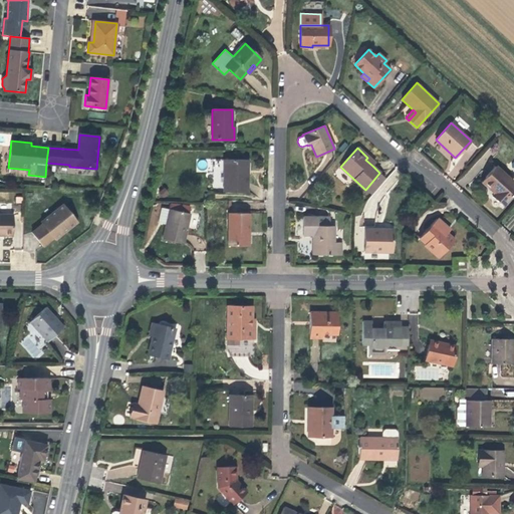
[(367,158),(365,160),(372,166),(374,164),(367,158)]
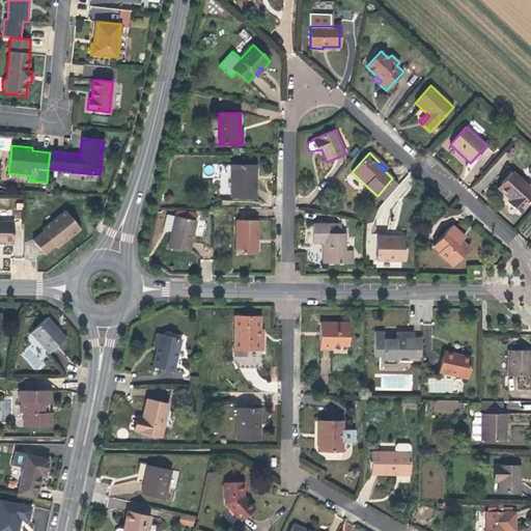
[(255,198),(256,165),(231,165),(231,198),(255,198)]
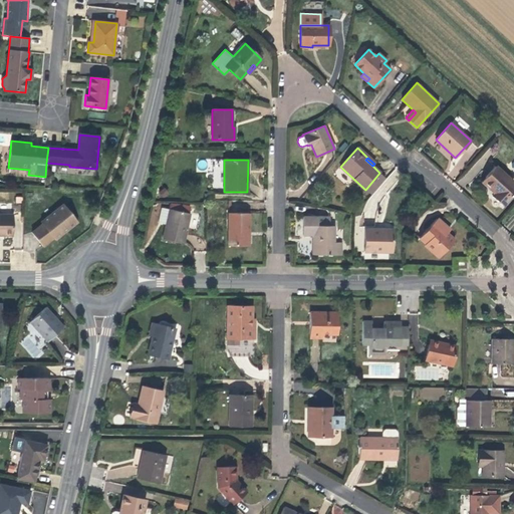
[(513,192),(513,183),(496,166),(482,181),(495,193),(492,197),(502,206),(513,192)]
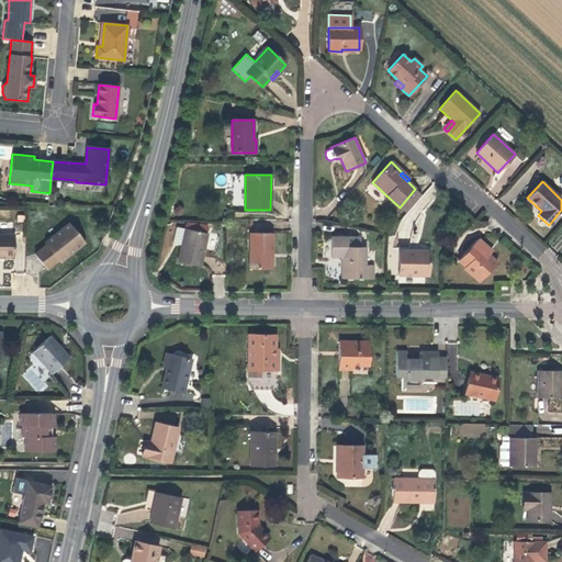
[(400,208),(405,212),(422,194),(415,189),(400,208)]
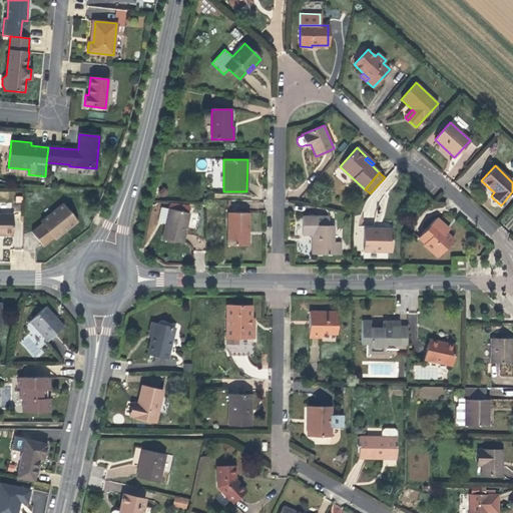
[(170,208),(189,211),(190,205),(171,202),(170,208)]
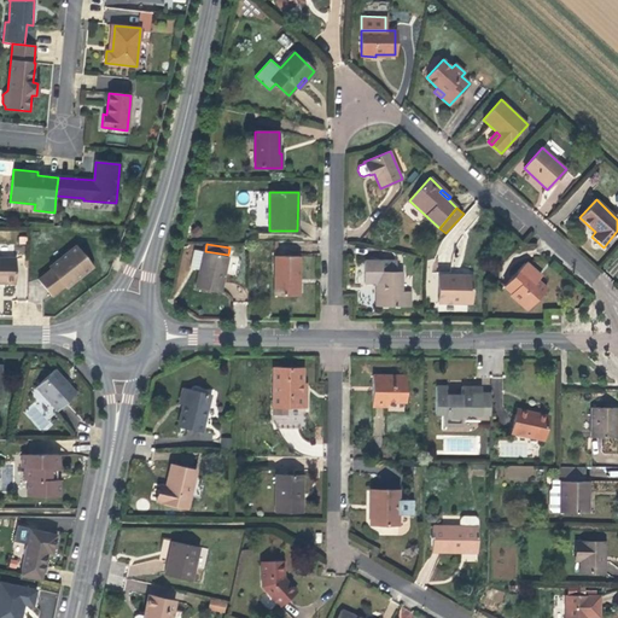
[(94,266),(76,245),(50,266),(52,268),(39,279),(52,296),(65,285),(68,287),(94,266)]
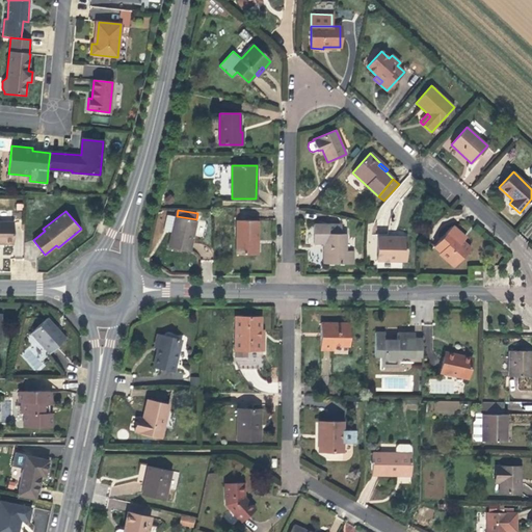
[(190,253),(196,221),(167,214),(163,231),(171,232),(168,247),(190,253)]
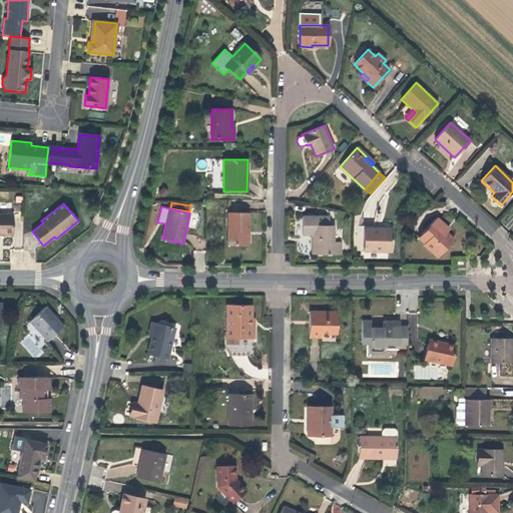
[(248,212),(228,212),(227,245),(248,245),(248,212)]
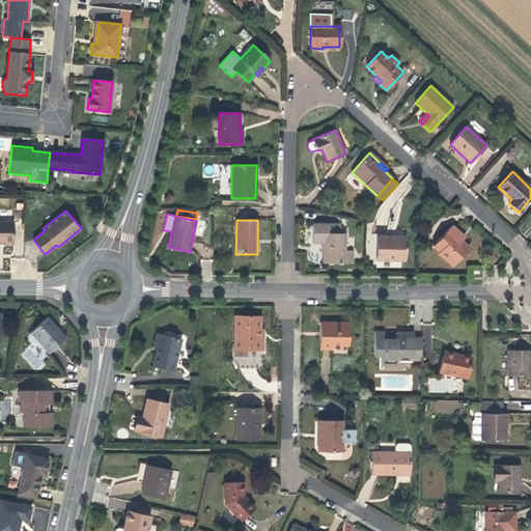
[(0,243),(14,243),(14,221),(0,221),(0,243)]
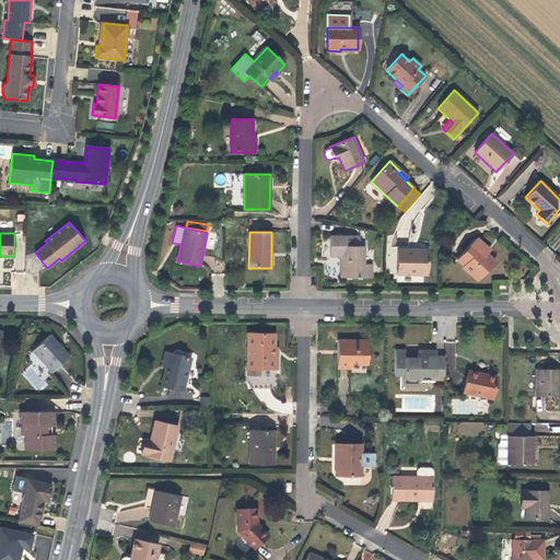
[(363,246),(349,246),(347,241),(345,236),(330,236),(329,257),(340,257),(340,265),(343,265),(343,277),(371,278),(371,264),(363,264),(363,246)]
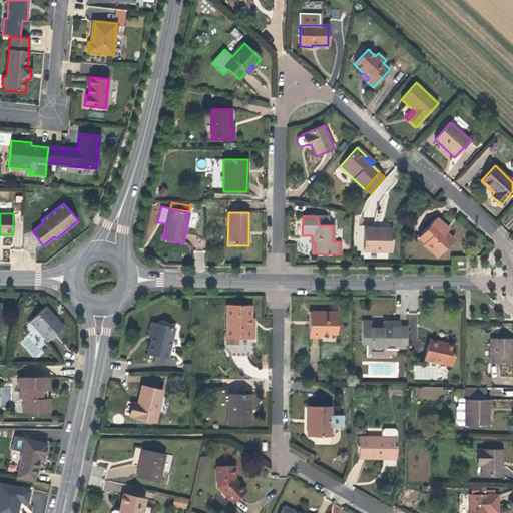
[(320,225),(333,225),(333,223),(333,216),(316,216),(318,220),(320,225)]
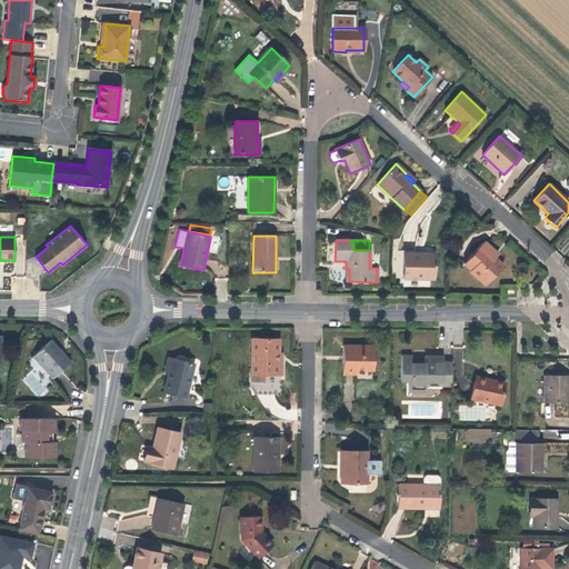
[(483,242),(465,263),(471,270),(470,271),(486,286),(503,266),(495,259),(488,252),(491,248),(483,242)]
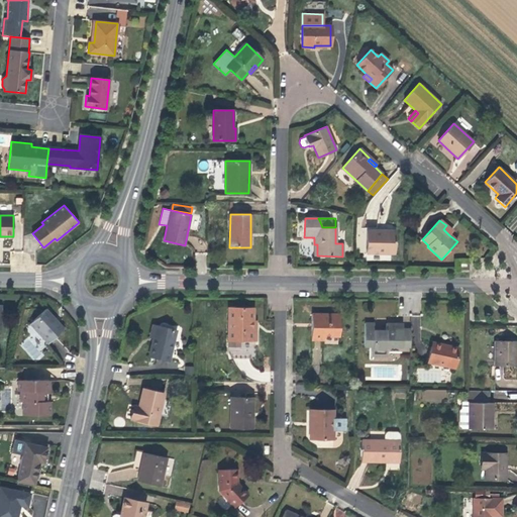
[(452,231),(446,225),(443,229),(449,235),(452,231)]
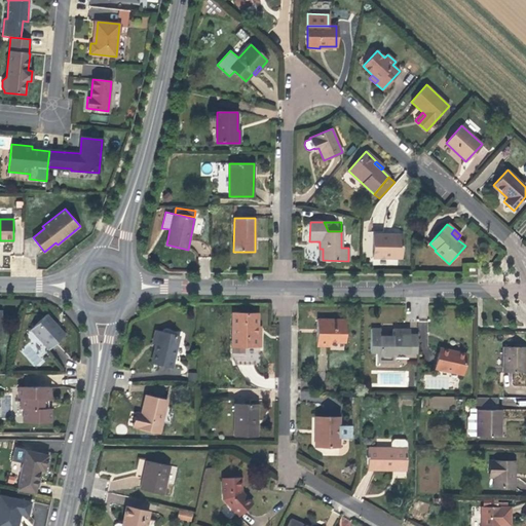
[(383,234),(383,231),(373,231),(373,257),(401,258),(402,237),(383,236),(383,234)]
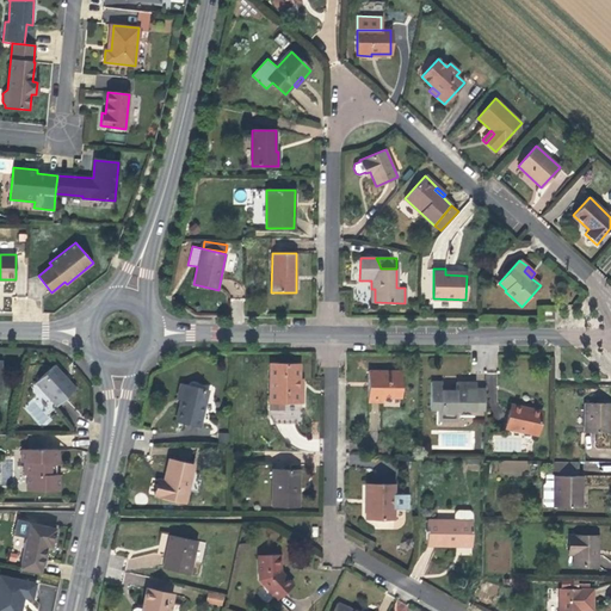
[(302,402),(302,389),(300,389),(300,380),(300,364),(270,363),(270,409),(284,409),(284,402),(302,402)]
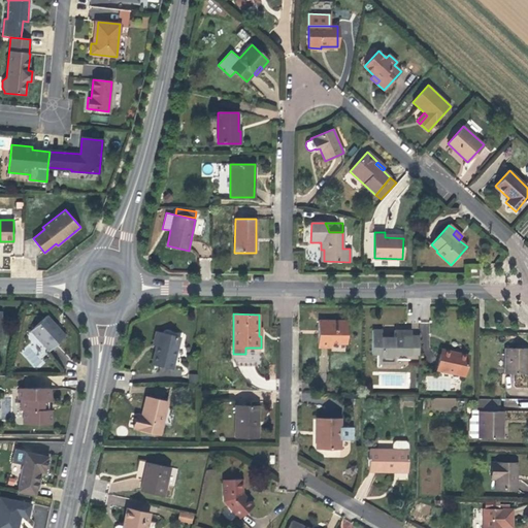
[(65,336),(46,316),(30,330),(48,351),(65,336)]
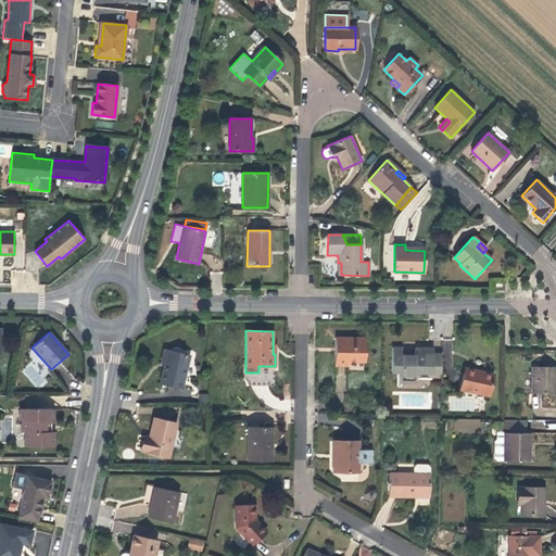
[(365,361),(365,338),(335,338),(335,365),(348,365),(348,361),(365,361)]
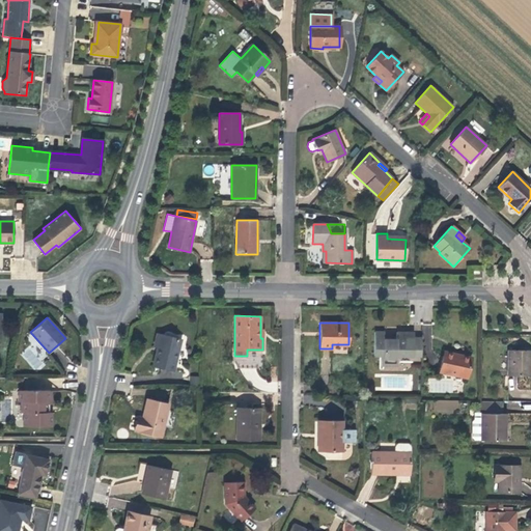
[(383,356),(383,365),(396,366),(396,356),(413,357),(414,338),(406,337),(406,332),(396,332),(396,339),(396,341),(384,341),(384,339),(384,332),(374,332),(373,356),(383,356)]
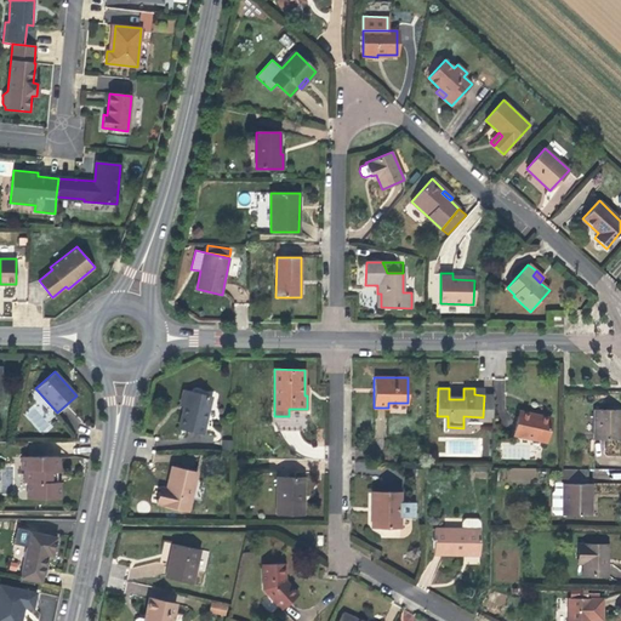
[(211,397),(183,391),(181,405),(184,405),(180,427),(203,433),(211,397)]
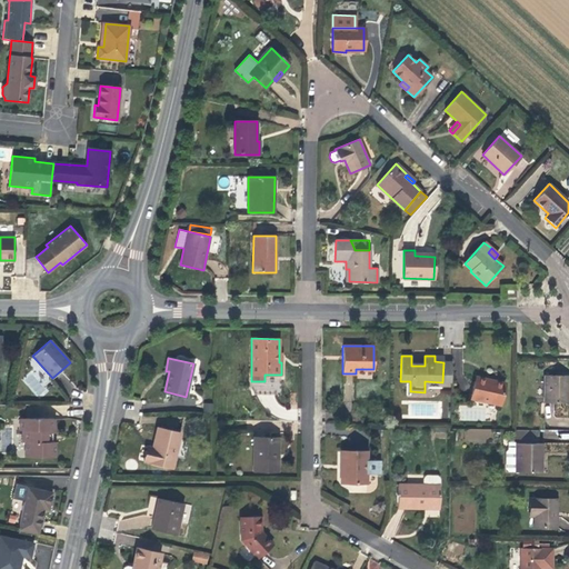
[(251,381),(250,387),(281,388),(281,375),(265,375),(265,381),(251,381)]
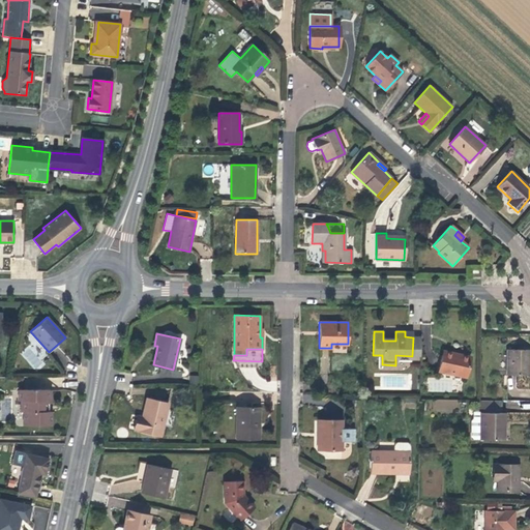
[(529,375),(529,350),(507,349),(506,375),(529,375)]
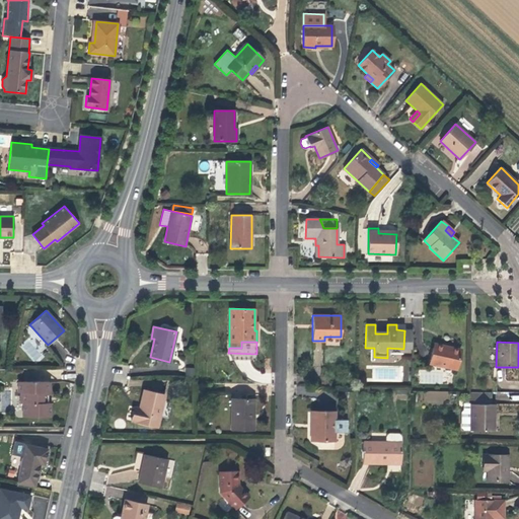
[(460,350),(434,344),(430,364),(456,369),(460,350)]
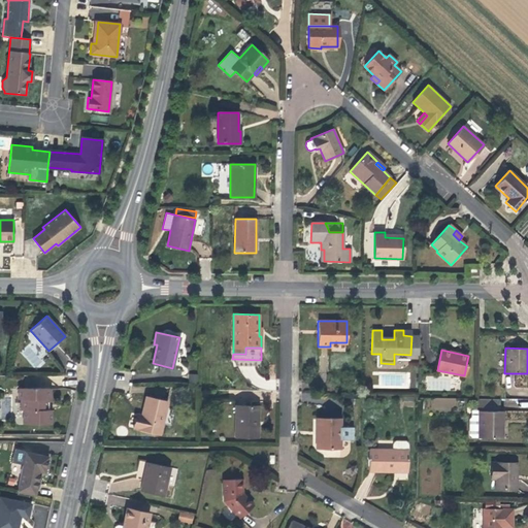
[(23,424),(51,424),(52,409),(44,409),(44,401),(48,401),(48,389),(38,389),(35,394),(26,389),(19,389),(18,399),(21,399),(21,410),(24,410),(23,424)]
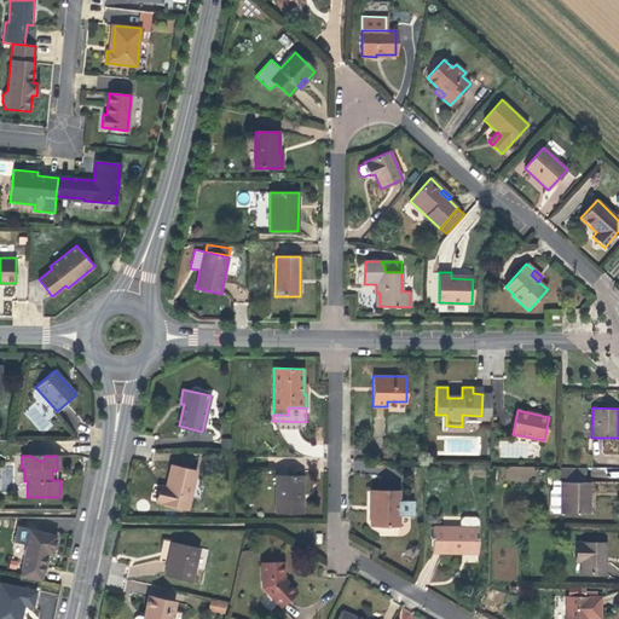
[(167,487),(163,486),(160,502),(187,509),(196,472),(172,466),(167,487)]
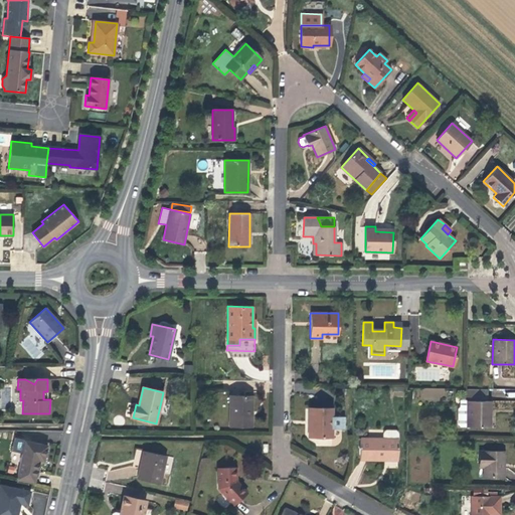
[(443,400),(444,389),(422,388),(421,398),(443,400)]
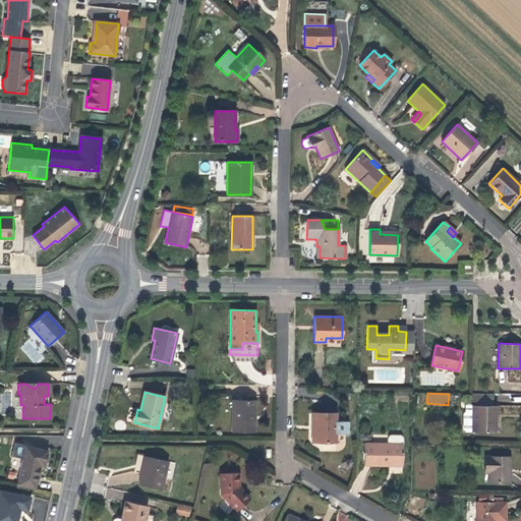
[(472,405),(493,405),(493,394),(472,393),(472,405)]
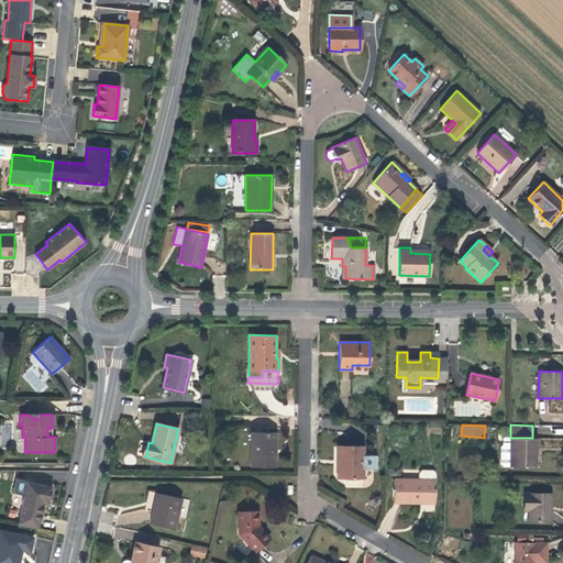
[(275,433),(252,432),(252,466),(275,466),(275,433)]
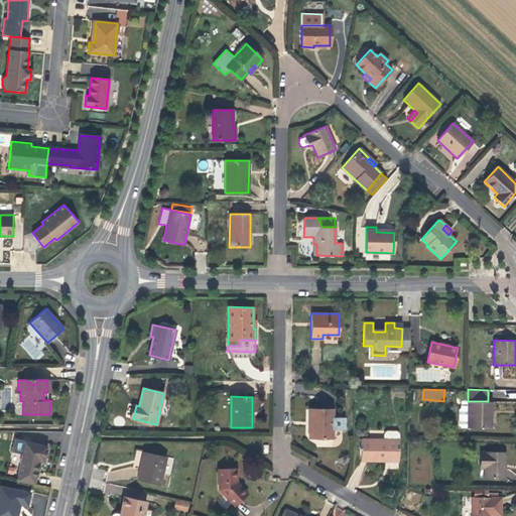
[(468,408),(461,408),(460,410),(459,425),(462,427),(468,427),(468,428),(491,428),(491,417),(489,417),(489,402),(488,401),(468,401),(468,408)]
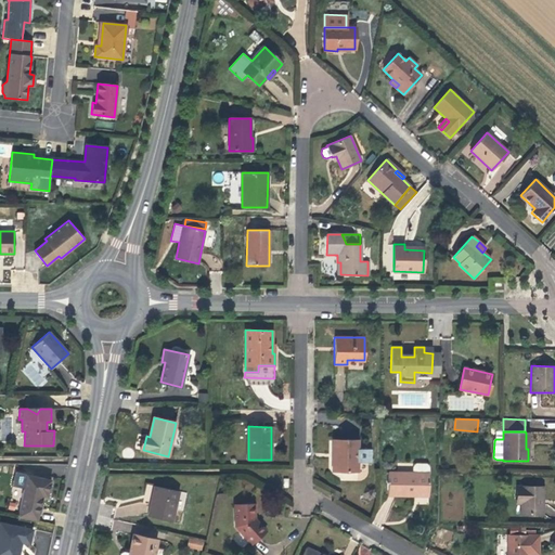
[(358,440),(333,440),(333,450),(334,450),(334,457),(333,459),(333,470),(358,472),(358,462),(369,462),(370,460),(370,452),(369,450),(358,450),(358,440)]
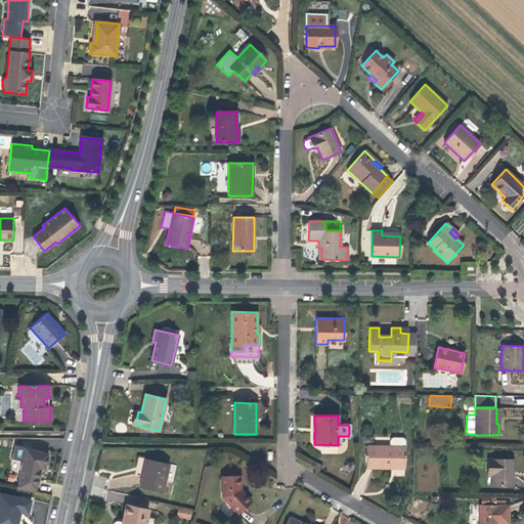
[(22,460),(24,447),(14,445),(12,459),(22,460)]
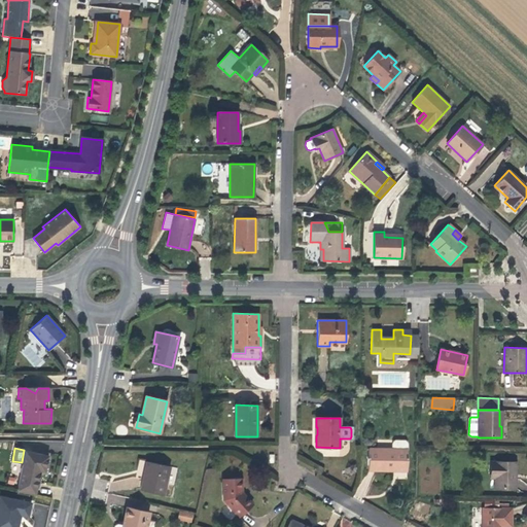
[(407,468),(408,449),(369,449),(369,470),(393,470),(393,468),(407,468)]
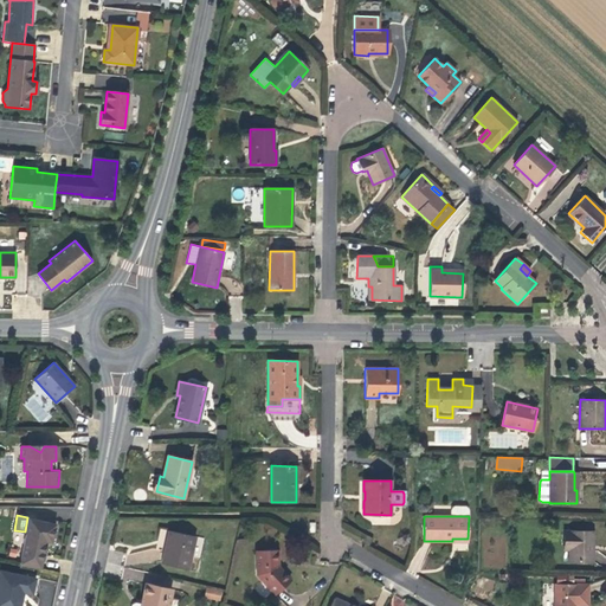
[(19,565),(40,569),(45,548),(44,548),(45,542),(46,542),(52,543),(56,524),(45,522),(43,522),(40,523),(38,527),(28,524),(19,565)]
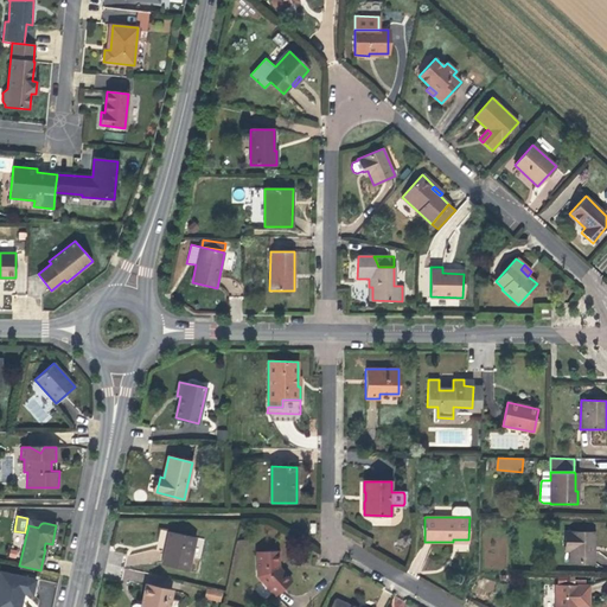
[(163,564),(189,570),(191,556),(200,558),(204,540),(170,531),(163,564)]
